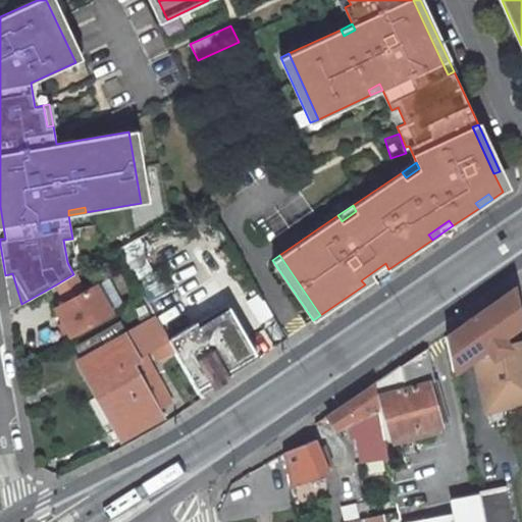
[(361,280),(365,284),(388,269),(385,263),(361,280)]
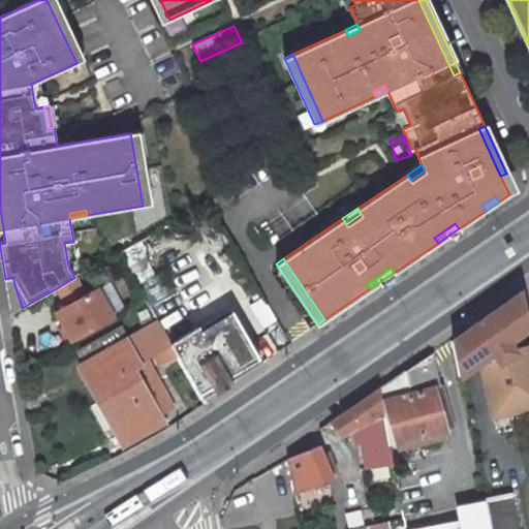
[(12,277),(5,279),(11,313),(22,308),(12,277)]
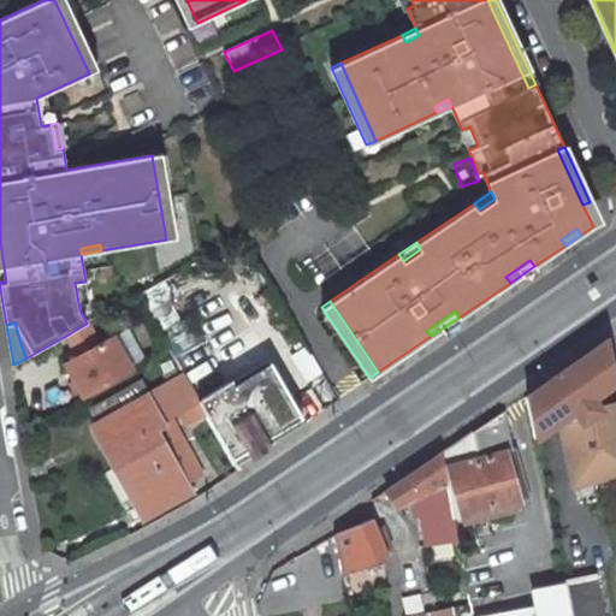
[(65,363),(84,398),(131,372),(113,338),(99,345),(87,324),(66,336),(78,357),(65,363)]
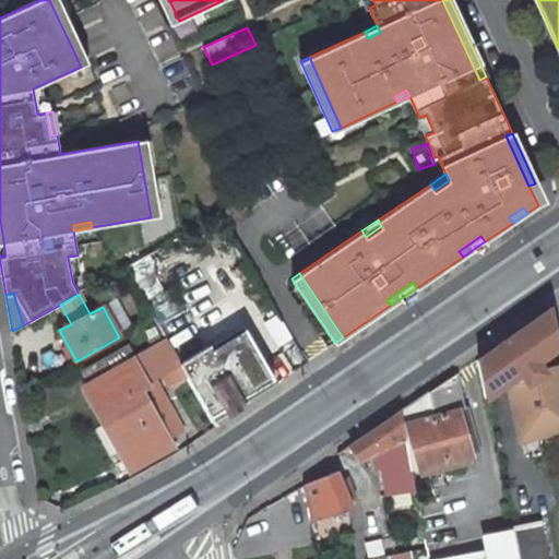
[(558,349),(558,340),(555,321),(492,363),(507,383),(558,349)]
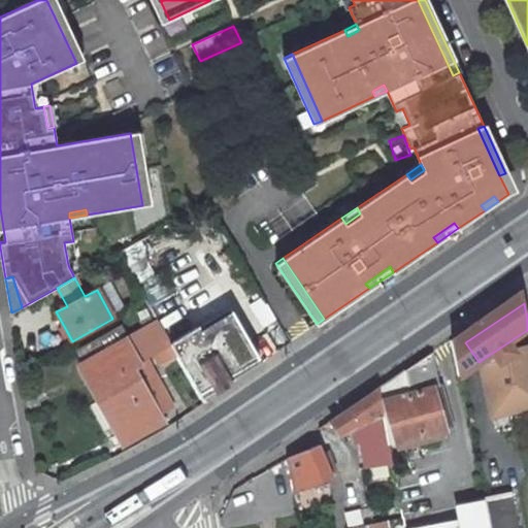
[(199,333),(226,319),(224,316),(197,330),(199,333)]
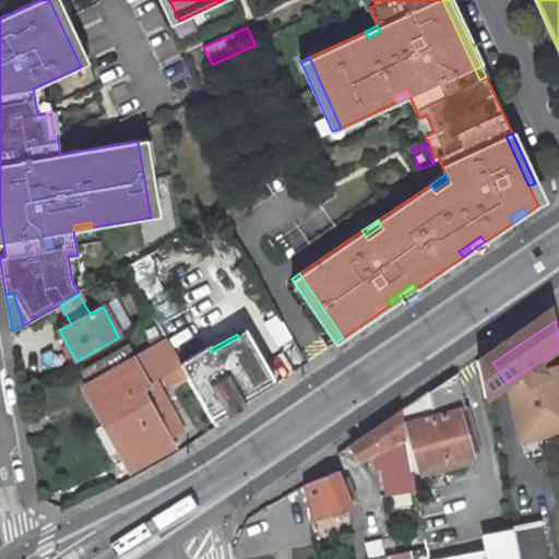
[(207,348),(178,365),(179,366),(207,417),(222,408),(224,413),(226,416),(242,406),(240,402),(238,399),(265,383),(239,337),(211,353),(209,349),(207,348)]
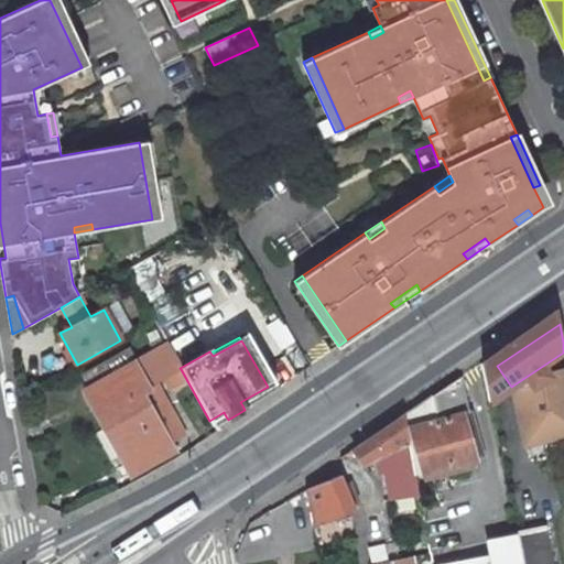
[(102,413),(136,472),(174,451),(169,438),(180,433),(154,386),(181,369),(180,368),(166,344),(133,364),(88,389),(83,392),(97,416),(102,413)]
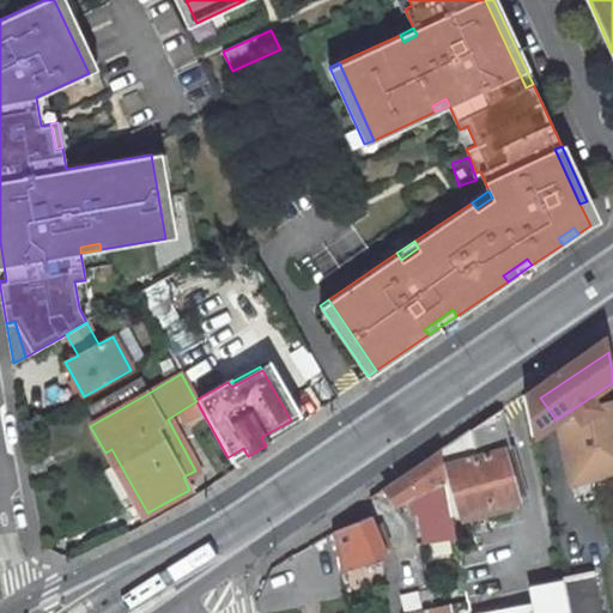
[(137,381),(87,408),(96,423),(145,395),(137,381)]
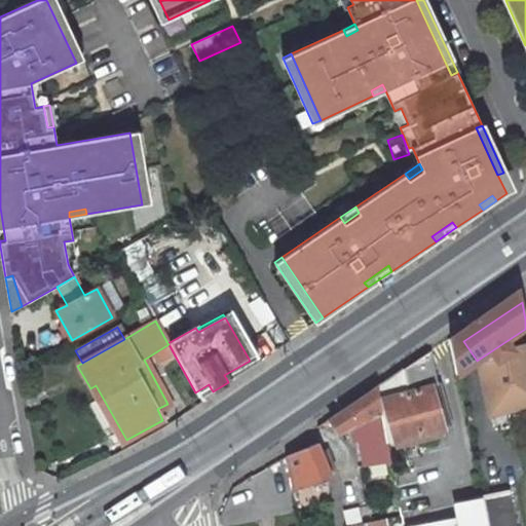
[(441,387),(435,388),(427,354),(375,389),(380,416),(385,444),(396,441),(440,430),(438,418),(447,416),(441,387)]
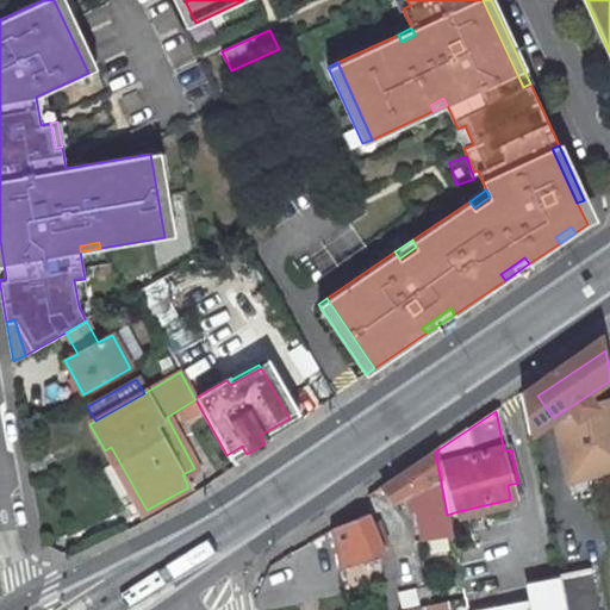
[(262,439),(291,422),(290,418),(260,435),(262,439)]
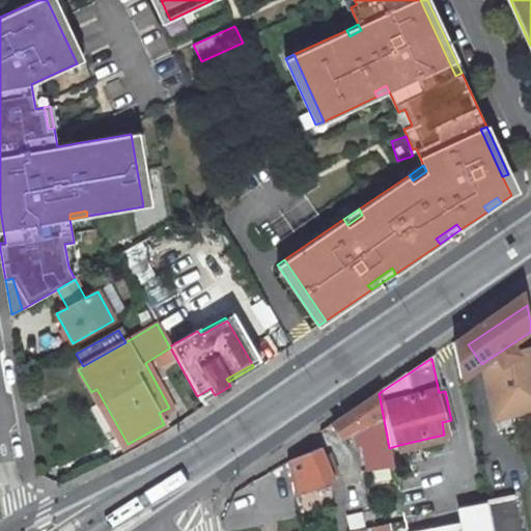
[(199,399),(213,392),(211,388),(197,396),(199,399)]
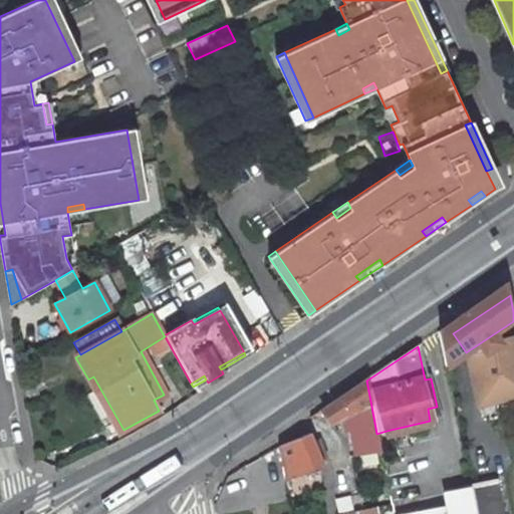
[(366,380),(321,413),(331,428),(349,417),(357,411),(371,407),(366,380)]
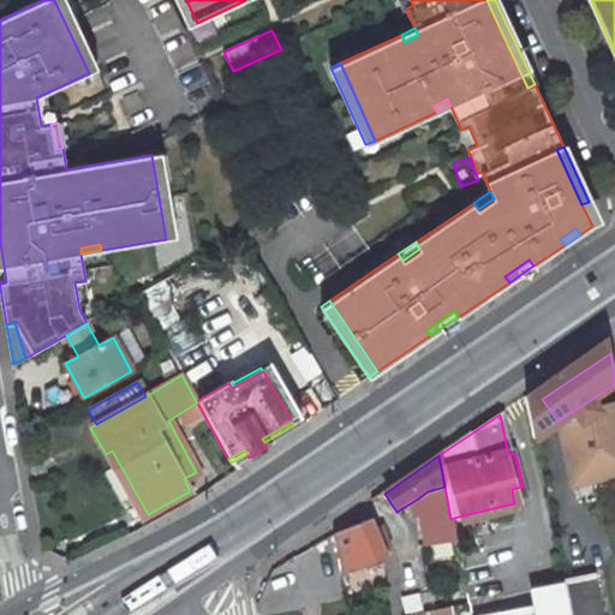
[(451,519),(445,487),(428,491),(418,499),(427,544),(455,539),(451,519)]
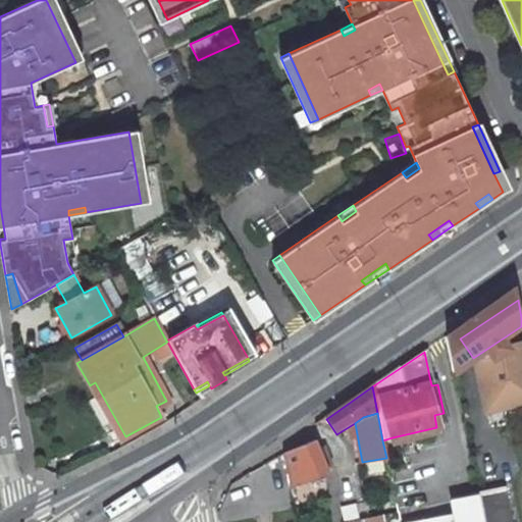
[(395,446),(438,436),(436,427),(393,437),(395,446)]
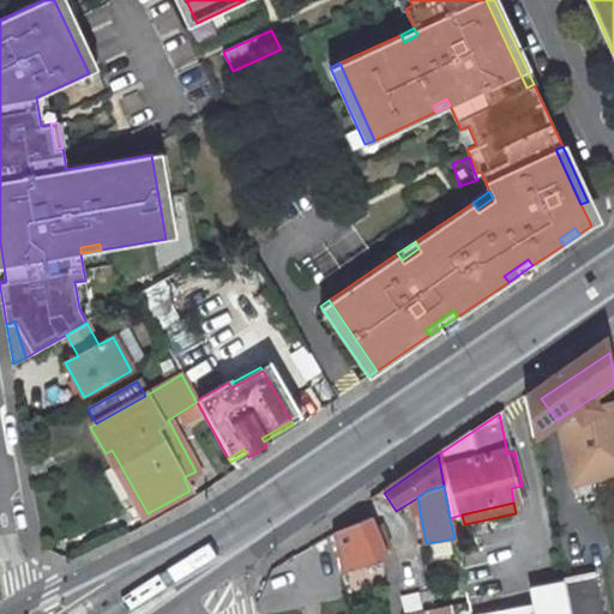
[(375,530),(372,521),(336,534),(343,575),(385,559),(381,548),(389,546),(384,528),(375,530)]
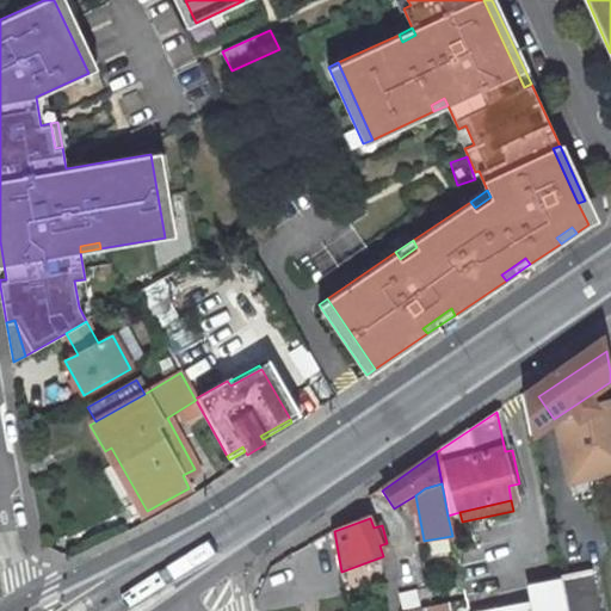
[(559,579),(566,610),(597,610),(590,572),(559,579)]
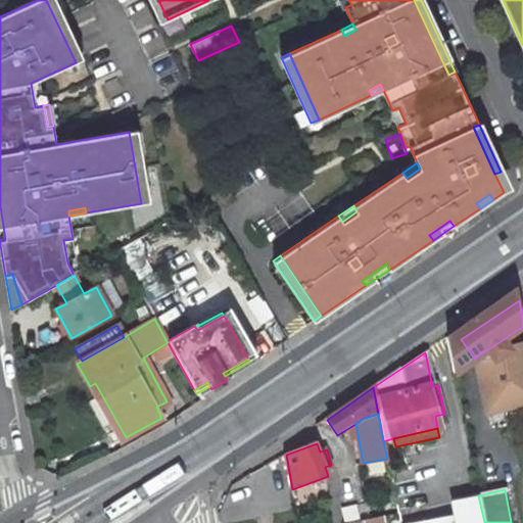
[(484,522),(478,495),(450,502),(455,519),(431,522),(484,522)]
